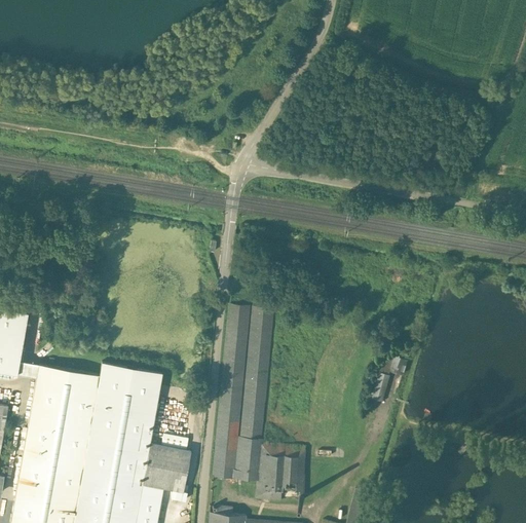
[(230,305),(214,478),(236,480),(253,307),(230,305)]
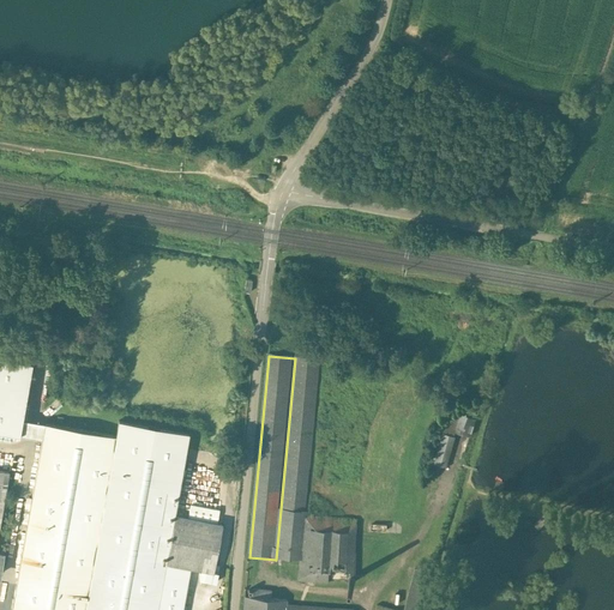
[(295,358),(276,560),(300,562),(305,518),(319,361),(295,358)]
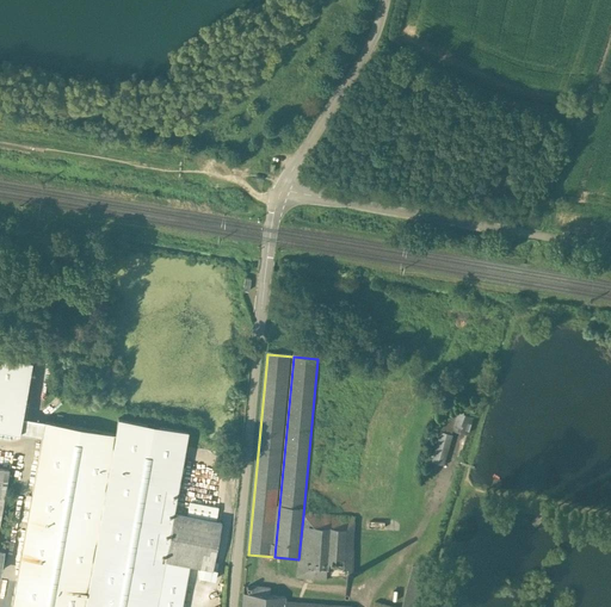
[(31,365),(0,359),(0,432),(19,435),(22,420),(24,409),(31,365)]
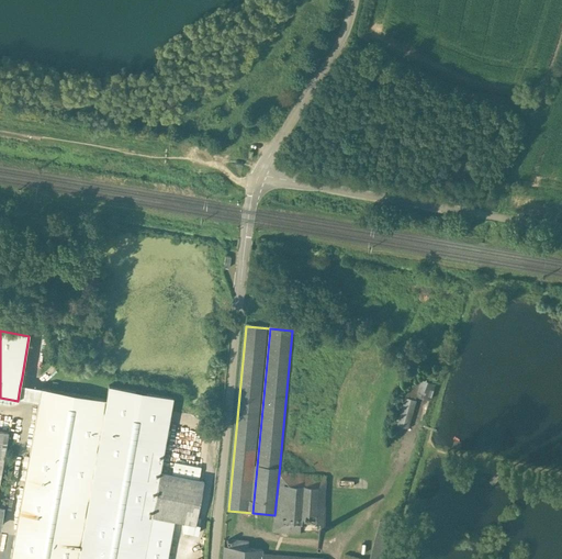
[(41,391),(20,387),(18,401),(38,405),(41,391)]
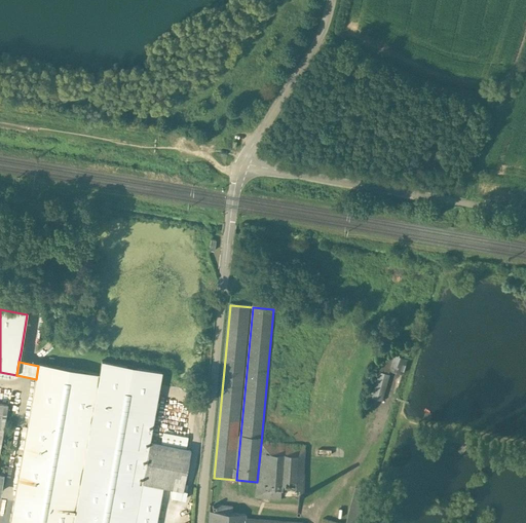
[(162,374),(102,363),(100,376),(72,522),(134,522),(142,485),(162,374)]
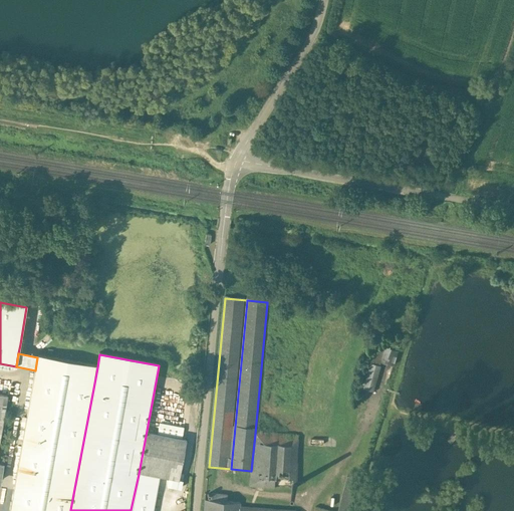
[(70,510),(97,367),(37,357),(35,370),(10,510),(70,510)]
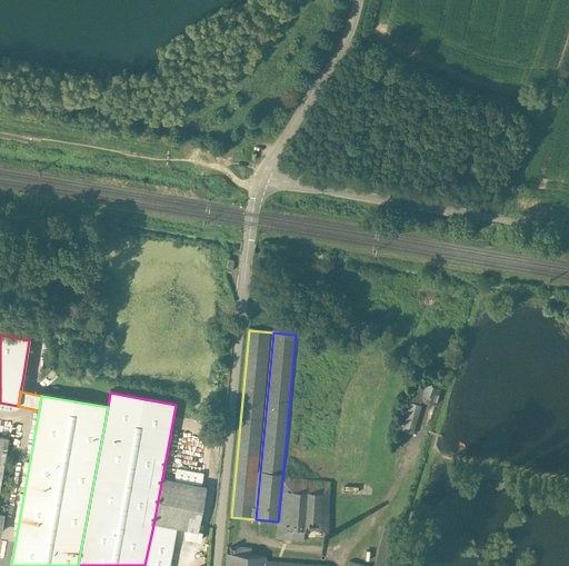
[(417,433),(421,406),(410,405),(407,430),(417,433)]
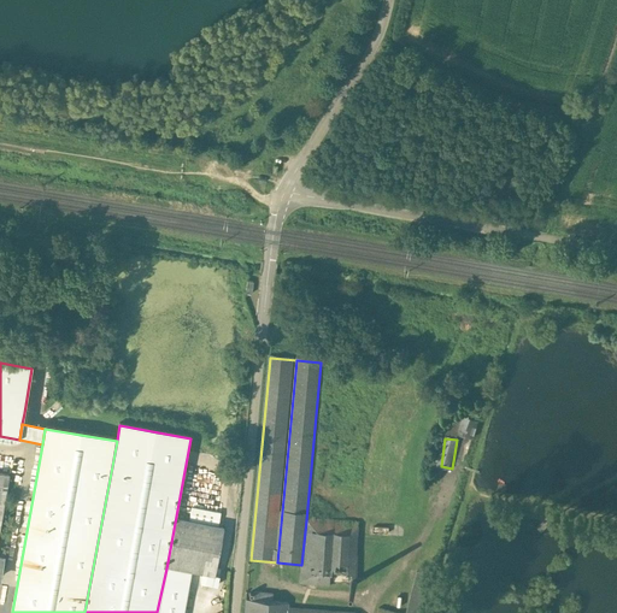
[(223,530),(176,520),(166,569),(191,573),(203,576),(215,577),(223,530)]
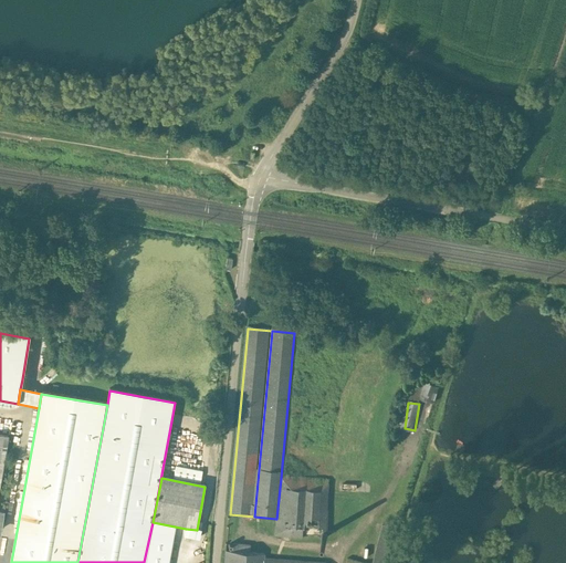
[(275,534),(321,538),(322,535),(323,534),(325,534),(327,534),(327,530),(329,512),(327,512),(329,481),(281,478),(276,519),(276,525),(275,534)]
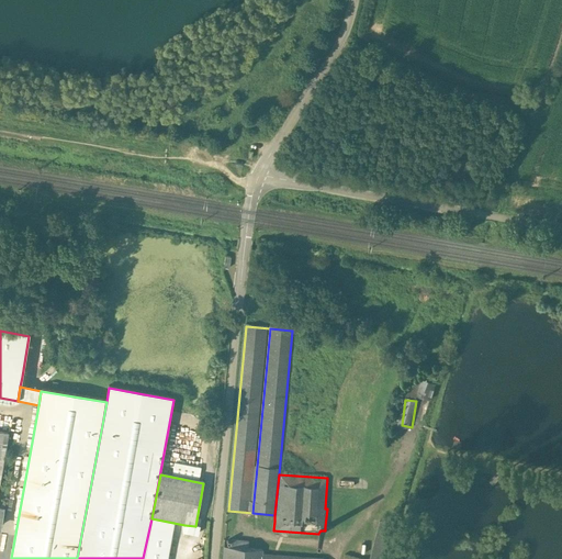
[(152,518),(143,558),(167,558),(173,523),(152,518)]
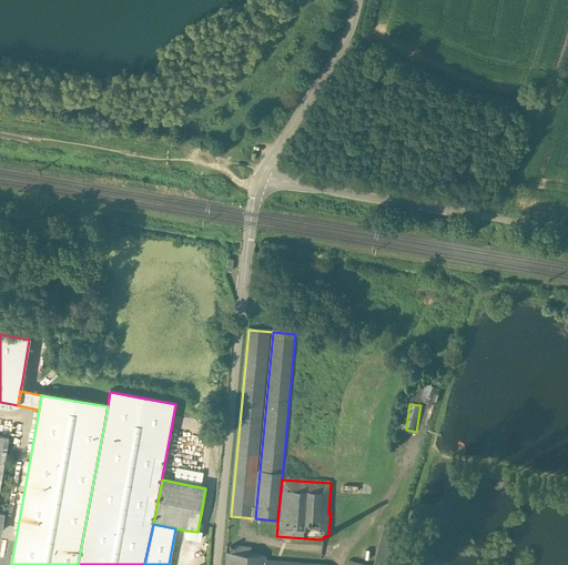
[(384,527),(375,564),(385,564),(395,531),(392,530),(392,526),(387,525),(386,528),(384,527)]
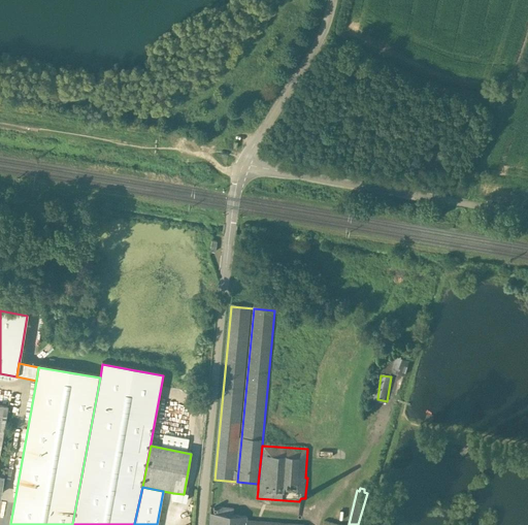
[(184,494),(173,493),(171,501),(186,503),(188,495),(184,494)]
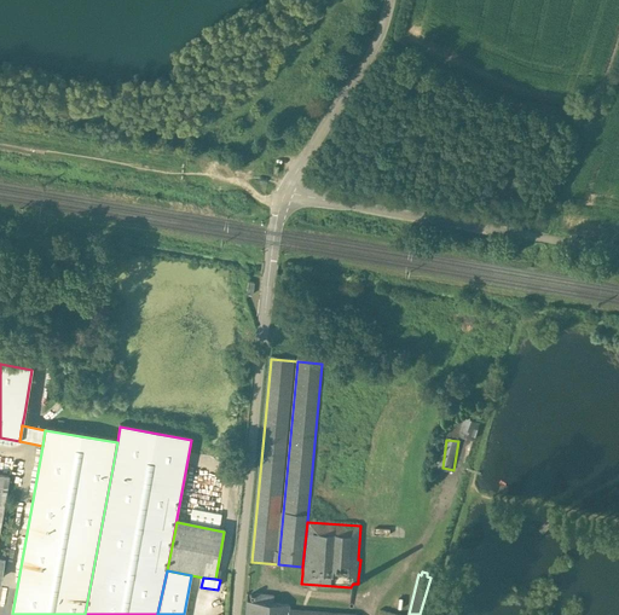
[(275,598),(255,597),(254,604),(246,604),(244,614),(272,614),(273,607),(275,598)]
